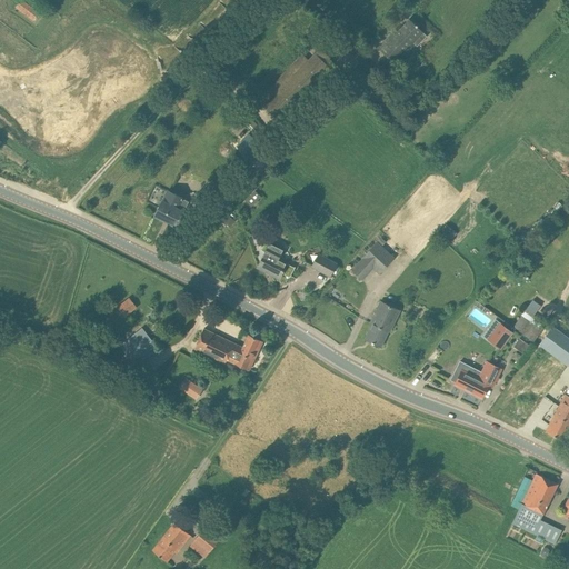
[(33,21),(39,13),(21,0),(16,8),(33,21)]
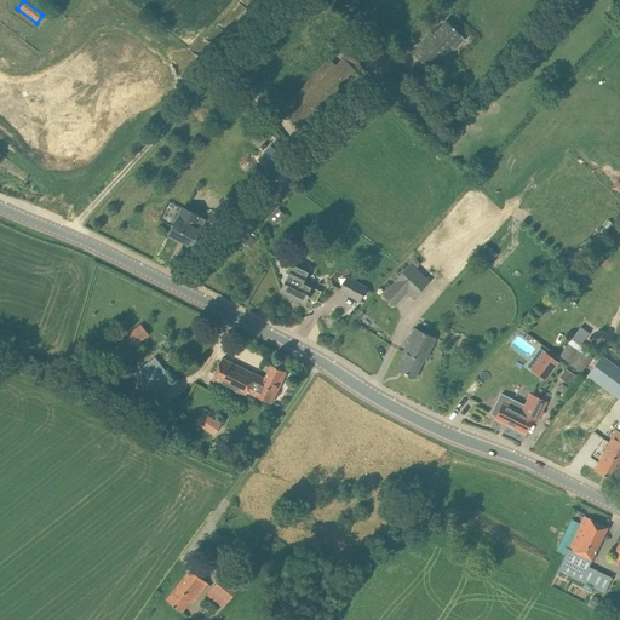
[(431,30),(413,50),(430,67),(451,46),(453,50),(465,38),(461,35),(446,21),(434,34),(431,30)]
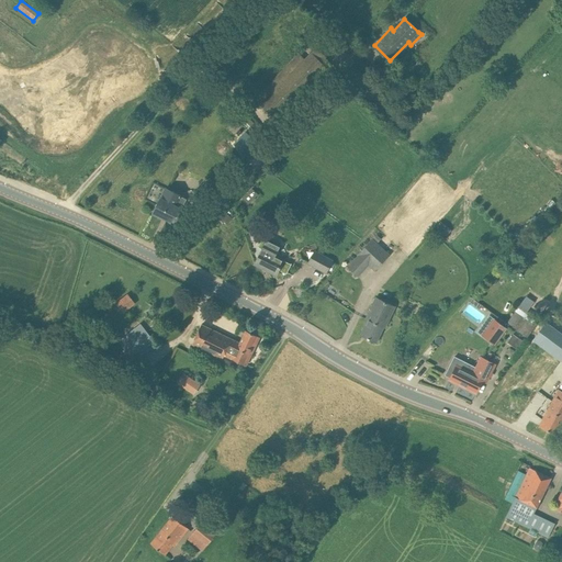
[(315,48),(311,53),(311,52),(304,58),(298,53),(258,94),(261,104),(260,105),(277,121),(327,67),(326,66),(329,63),(326,58),(326,57),(321,52),(321,53),(315,48)]
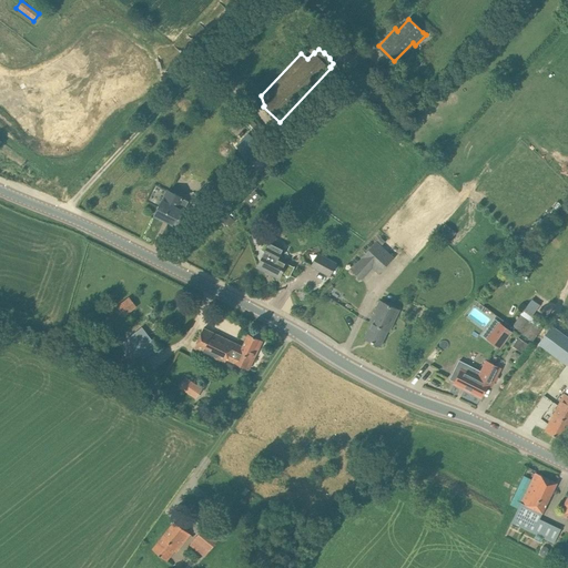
[(246,121),(244,123),(251,129),(252,129),(252,130),(254,128),(257,124),(250,118),(246,121)]
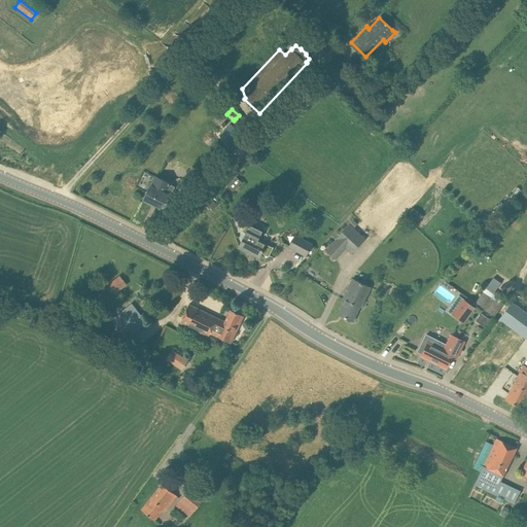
[(247,149),(258,142),(249,131),(239,140),(247,149)]
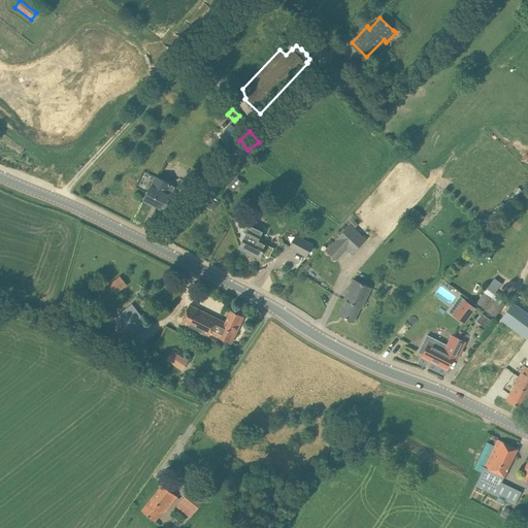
[(150,186),(151,187),(143,200),(164,210),(171,197),(170,196),(175,188),(171,186),(172,185),(155,175),(150,186)]
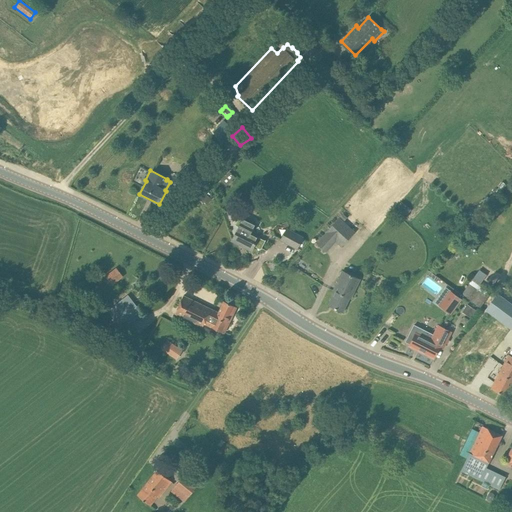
[(403,218),(410,209),(400,201),(393,210),(403,218)]
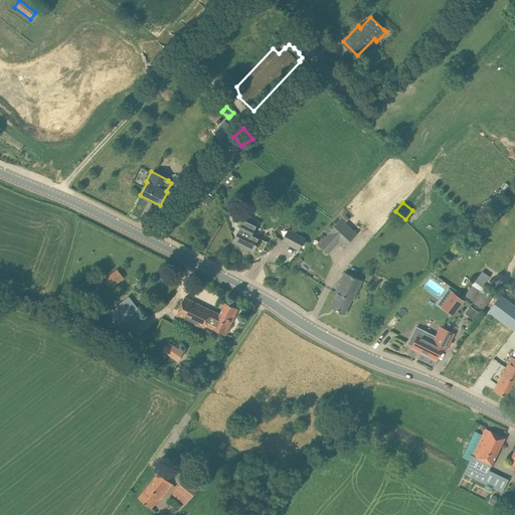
[(241,226),(233,242),(252,252),(261,237),(252,233),(256,224),(241,217),(237,224),(241,226)]
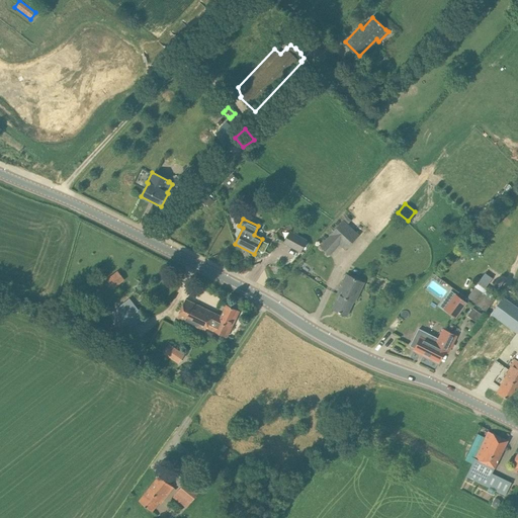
[(330,236),(321,246),(330,255),(340,244),(345,249),(359,235),(343,220),(330,235),(330,236)]
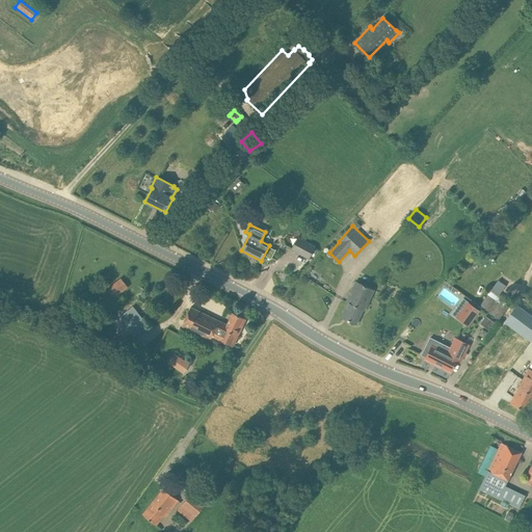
[(293,246),(292,248),(309,258),(315,246),(297,238),(296,239),(293,246)]
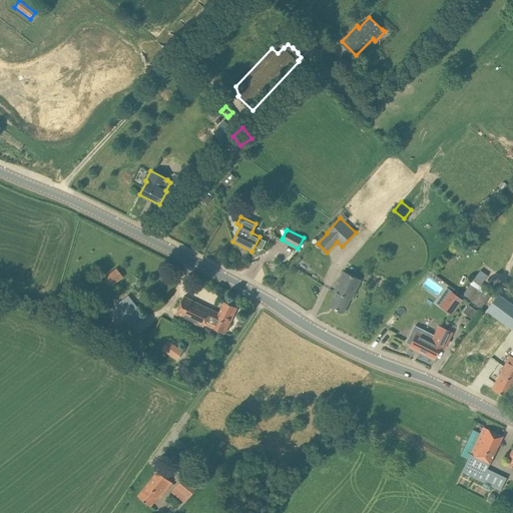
[(116,270),(106,278),(113,286),(122,278),(116,270)]
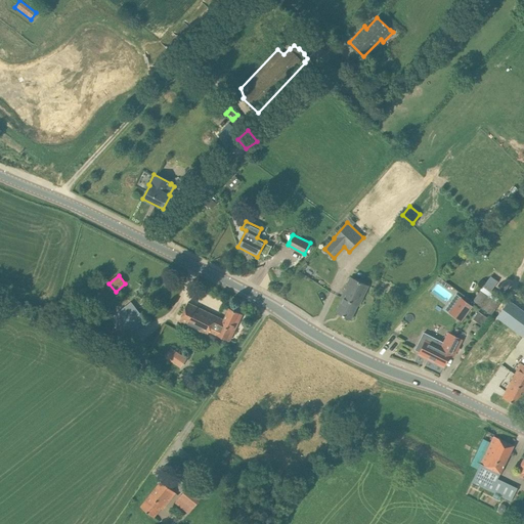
[(336,312),(351,319),(357,305),(359,306),(369,286),(350,276),(340,297),(342,298),(336,312)]
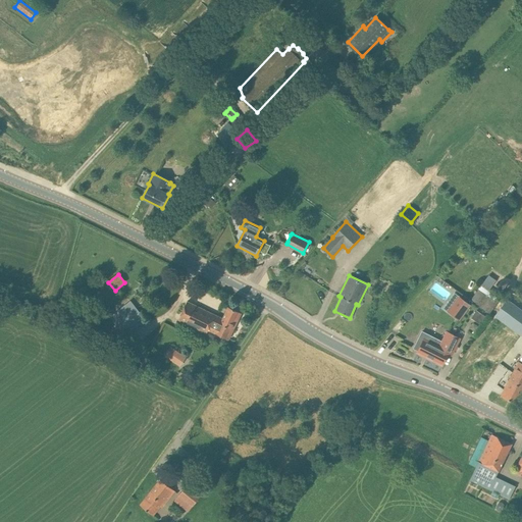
[(489,313),(501,298),(481,283),(470,300),(489,313)]
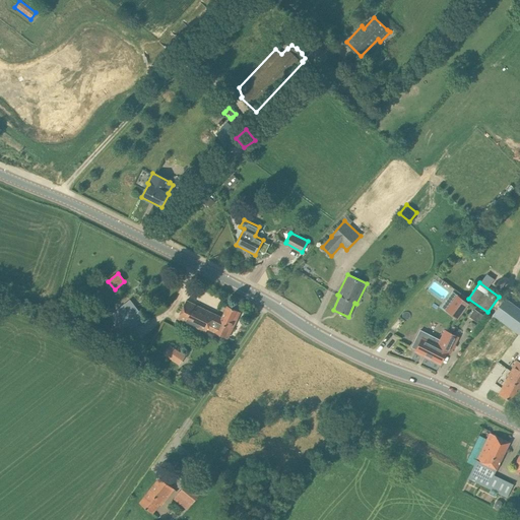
[(464,300),(450,289),(442,300),(457,311),(464,300)]
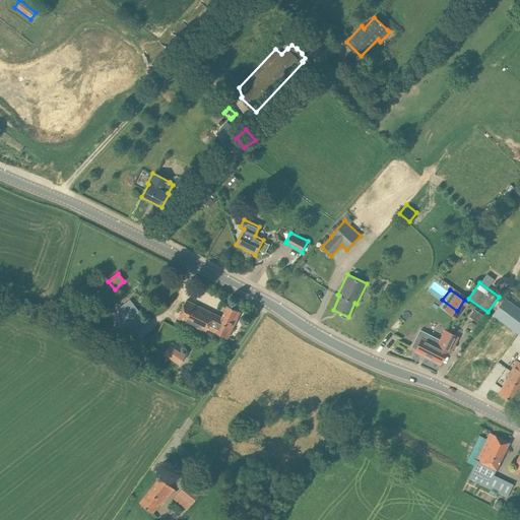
[(519,331),(519,310),(504,299),(492,315),(518,334),(519,331)]
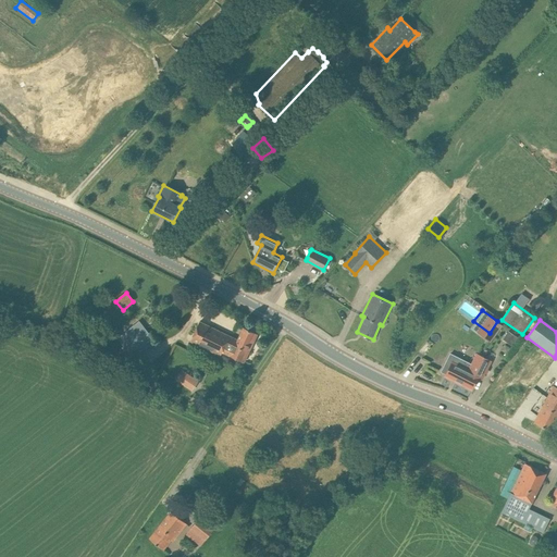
[(155,342),(147,332),(148,331),(139,321),(116,338),(125,348),(133,358),(155,342)]
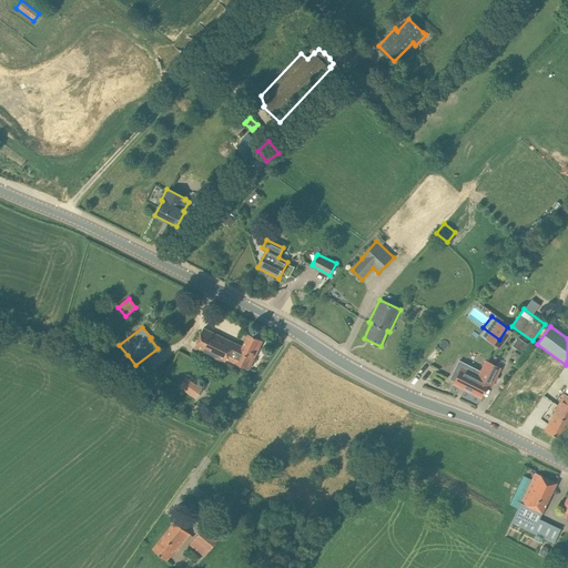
[(234,364),(234,363),(249,369),(263,341),(249,334),(243,346),(204,327),(193,348),(224,363),(226,359),(234,364)]
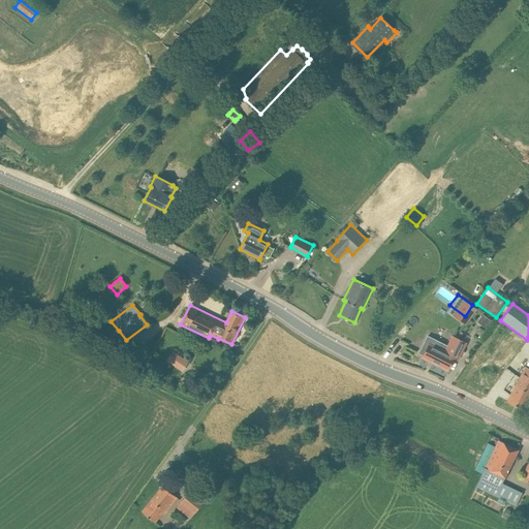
[(428,336),(419,353),(424,355),(423,358),(447,370),(454,359),(457,360),(465,343),(466,343),(453,336),(453,337),(447,346),(428,336)]
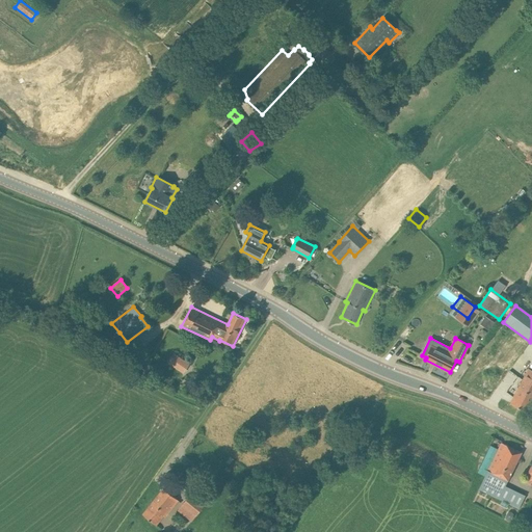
[(182,372),(189,363),(176,353),(168,363),(182,372)]
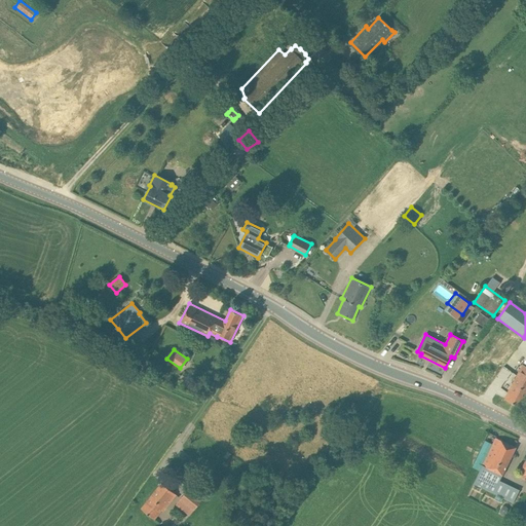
[(525,366),(523,365),(517,376),(523,379),(519,387),(525,390),(525,366)]
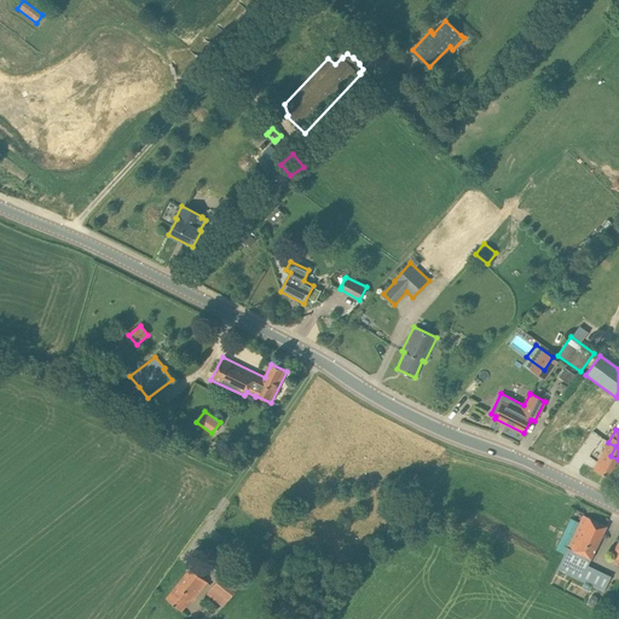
[(615,446),(608,443),(603,452),(605,452),(596,469),(613,479),(618,467),(618,460),(611,456),(615,446)]
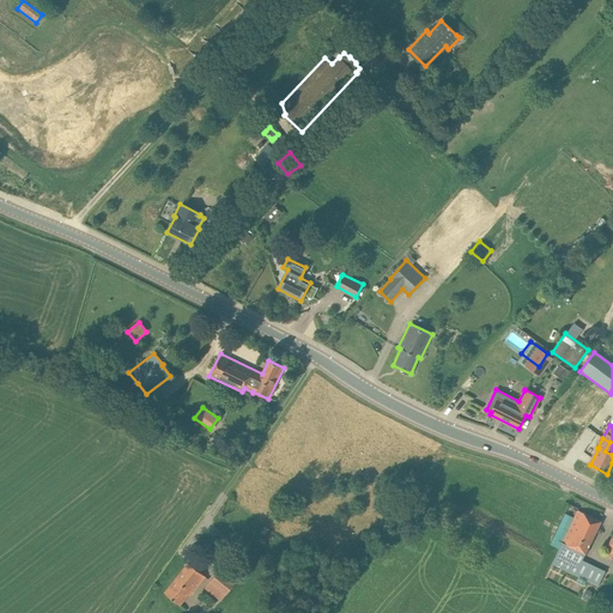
[(562,542),(552,564),(598,587),(605,571),(582,560),(586,554),(601,521),(577,510),(562,542)]
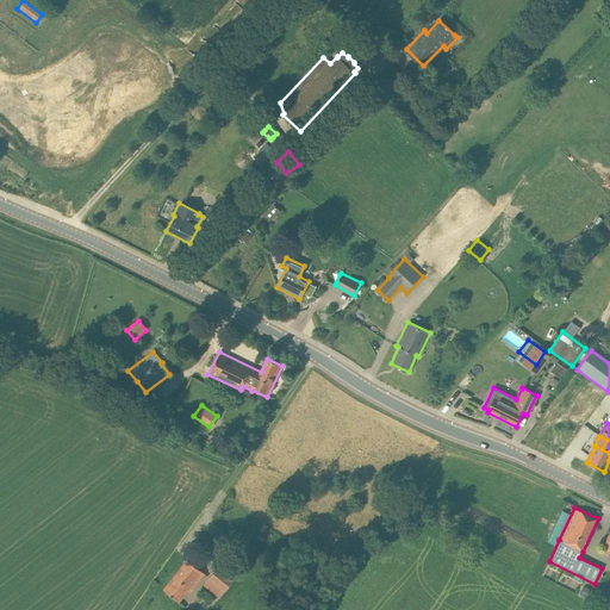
[(609,533),(604,546),(603,546),(599,553),(608,556),(609,552),(609,533)]
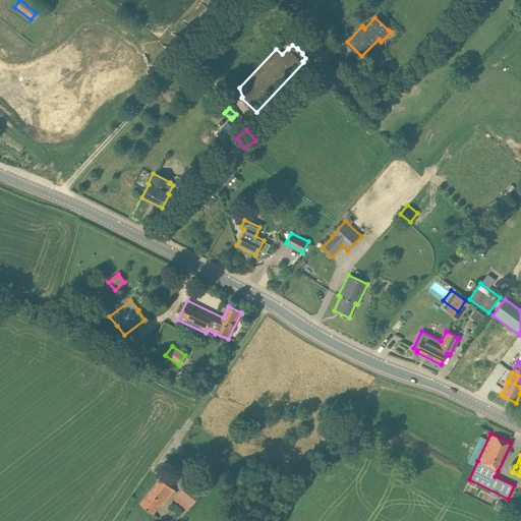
[(174,490),(160,478),(139,504),(153,514),(161,505),(162,506),(174,490)]
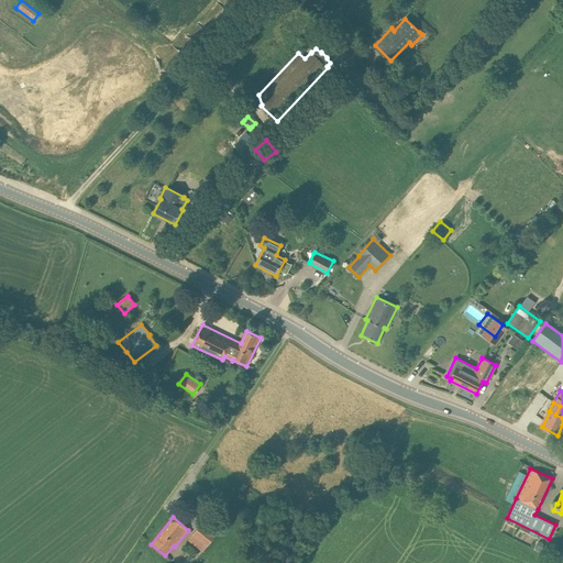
[(202,522),(194,534),(208,547),(218,534),(202,522)]
